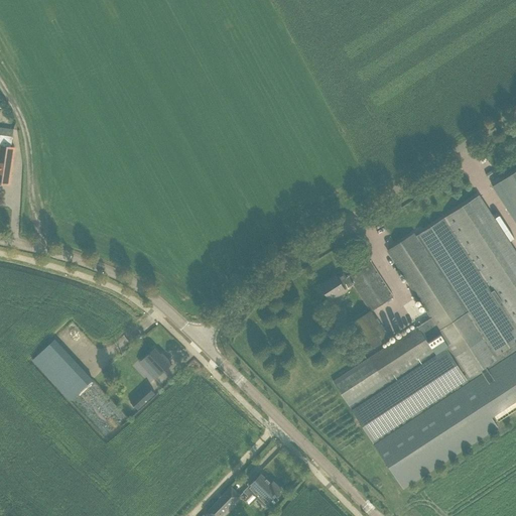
[(6,128),(7,111),(0,110),(0,133),(12,134),(12,128),(6,128)]
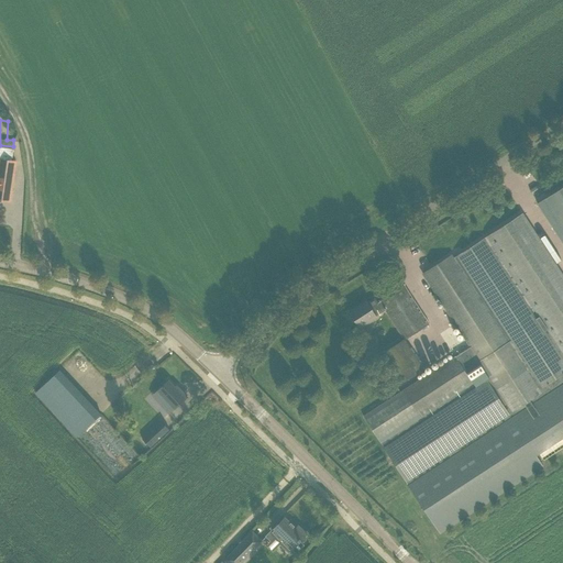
[(0,147),(0,148),(0,199),(10,201),(15,162),(13,161),(14,150),(0,147)]
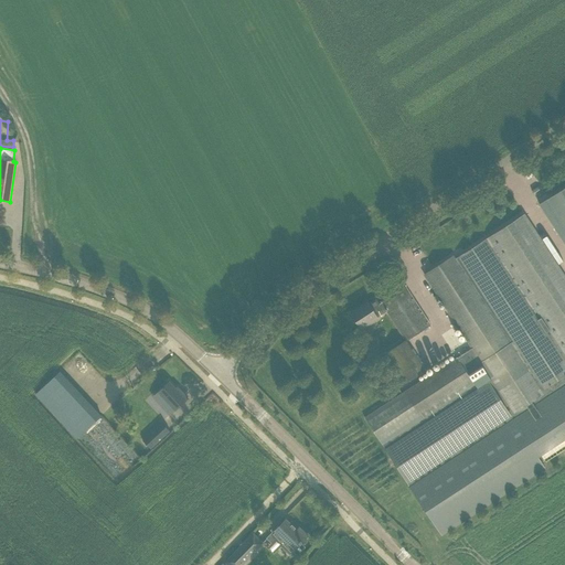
[(564,187),(539,204),(564,244),(564,187)]
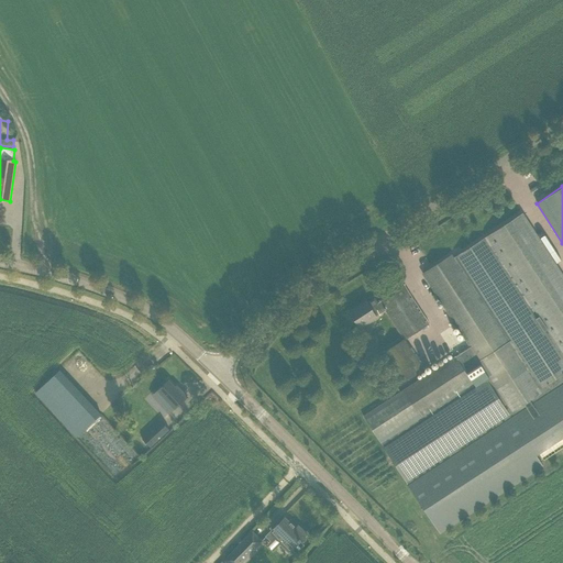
[(562,276),(522,213),(453,257),(451,255),(422,274),(471,348),(403,390),(363,417),(381,443),(408,485),(440,533),(543,466),(536,455),(562,438),(562,276)]
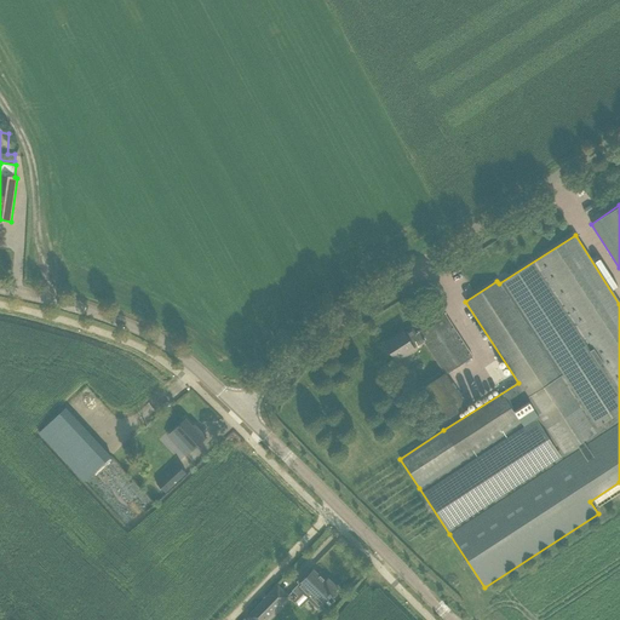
[(424,342),(445,373),(445,374),(446,373),(472,356),(452,325),(445,315),(418,333),(418,332),(415,333),(414,331),(412,331),(406,336),(403,332),(385,344),(396,361),(424,342)]
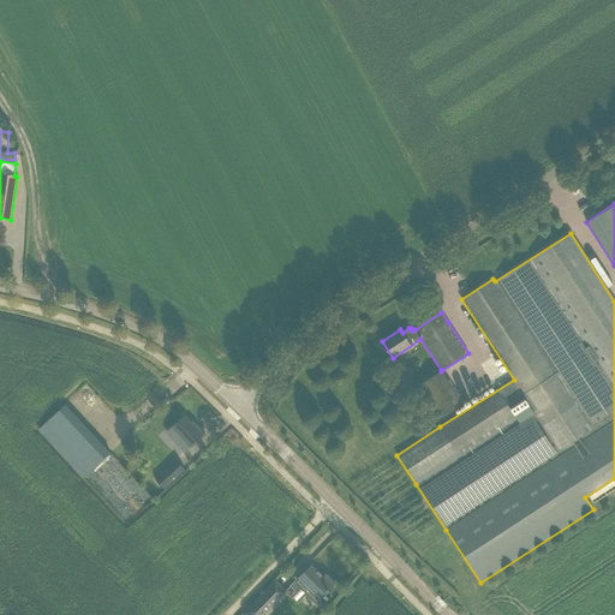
[(441,371),(441,370),(416,387),(436,421),(464,402),(442,370),(441,371)]
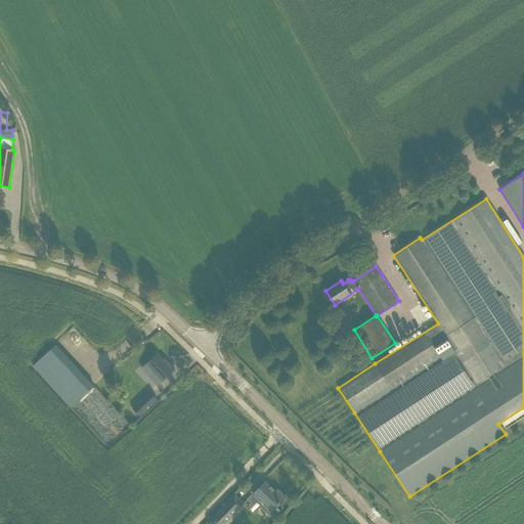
[(58,343),(35,364),(73,407),(97,386),(58,343)]
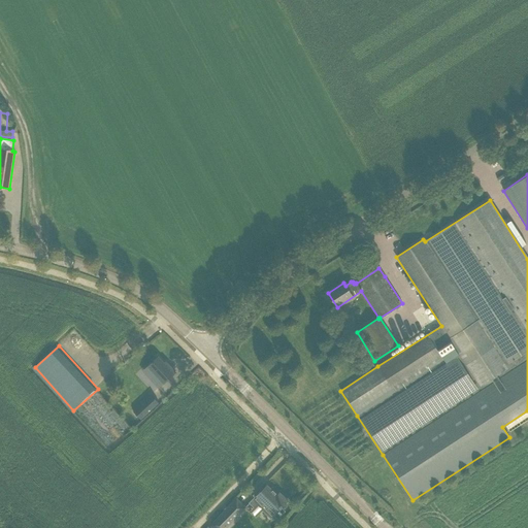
[(147,366),(157,376),(153,381),(158,387),(163,383),(175,372),(168,365),(166,366),(158,357),(147,366)]
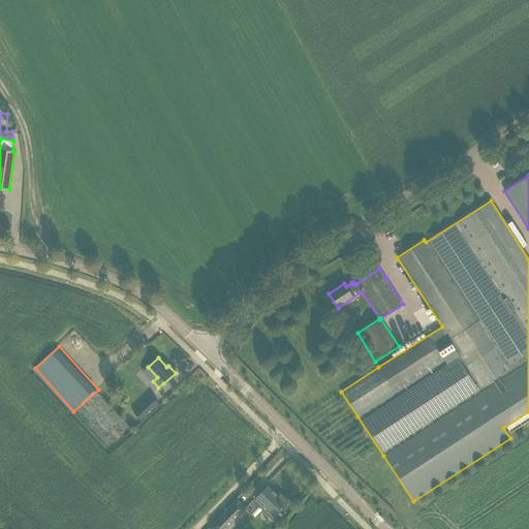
[(133,413),(141,421),(151,410),(158,403),(151,396),(145,402),(133,413)]
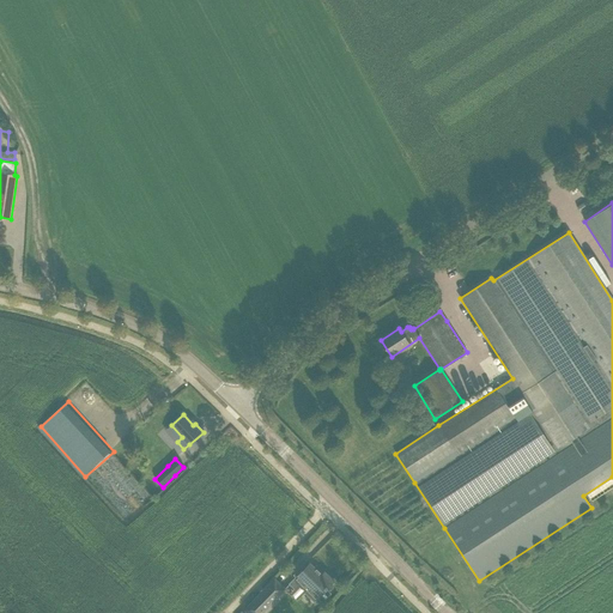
[(292,581),(290,583),(295,589),(298,586),(305,593),(305,592),(314,600),(313,601),(314,602),(315,601),(317,598),(322,602),(331,594),(326,589),(333,582),(334,582),(325,571),(323,572),(321,575),(309,563),(309,564),(304,569),(303,568),(302,568),(301,568),(295,575),(293,575),(295,576),(296,577),(293,580),(292,580),(292,581)]
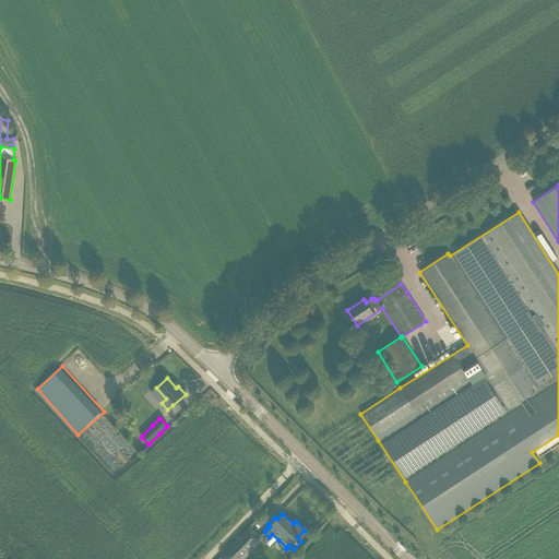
[(223,556),(226,558),(238,558),(260,537),(250,527),(223,556)]
